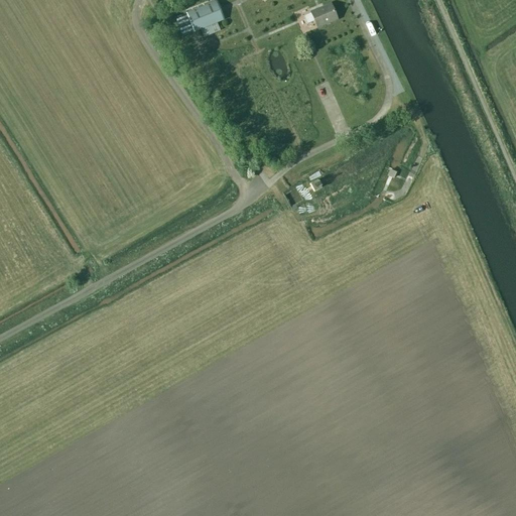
[(185,14),(174,19),(181,37),(194,32),(194,33),(201,30),(217,23),(223,21),(215,1),(185,13),(185,14)]
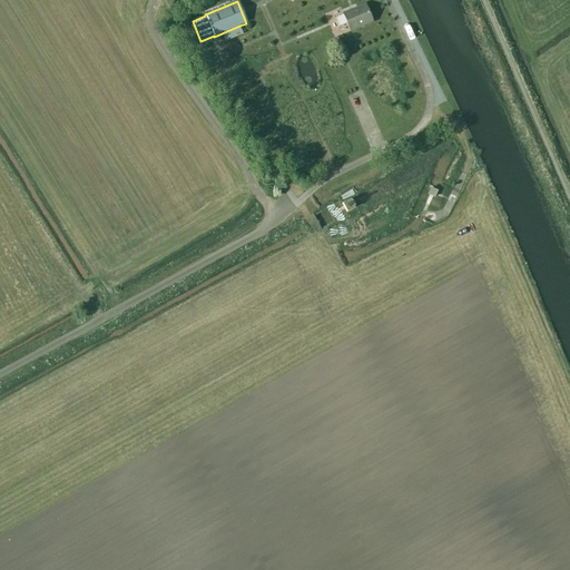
[(343,15),(335,18),(338,27),(347,23),(351,31),(372,21),(365,5),(343,13),(343,15)]
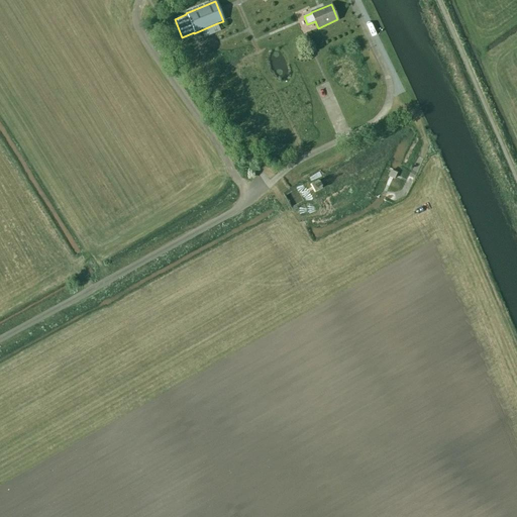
[(262,125),(308,106),(282,44),(236,64),(262,125)]
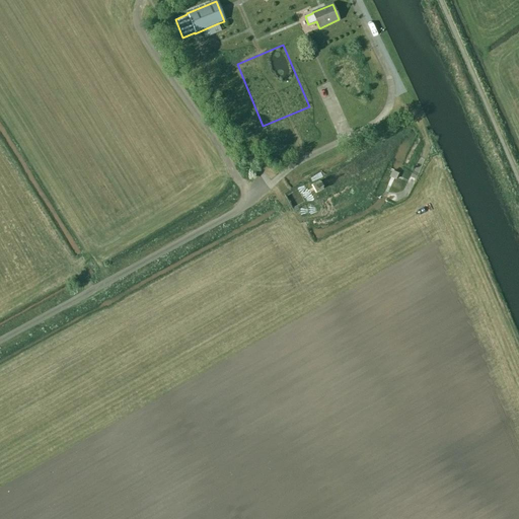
[(419,173),(425,161),(420,159),(415,172),(419,173)]
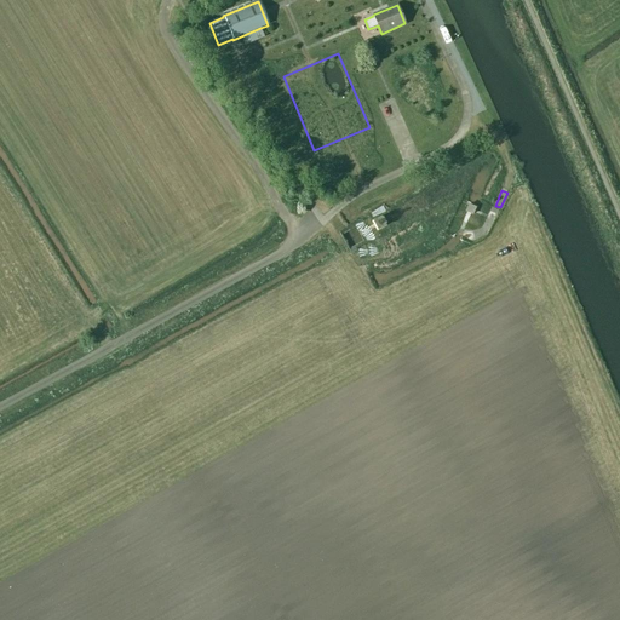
[(373,222),(378,229),(386,225),(382,217),(373,222)]
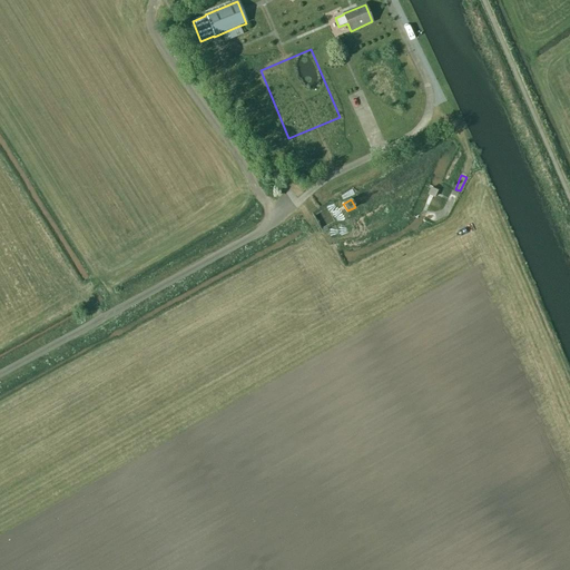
[(435,223),(448,218),(444,210),(433,216),(435,223)]
